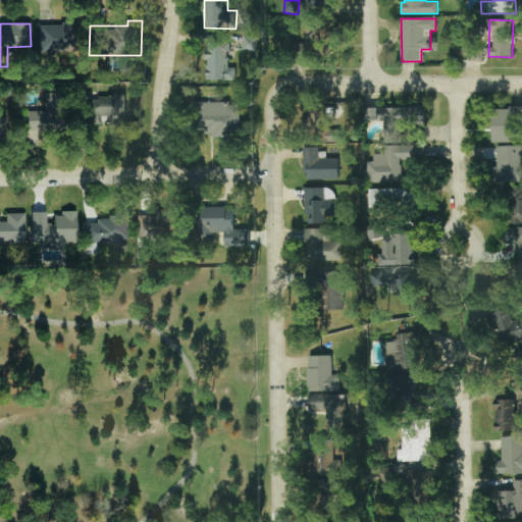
[(39,49),(74,48),(74,23),(38,24),(39,49)]
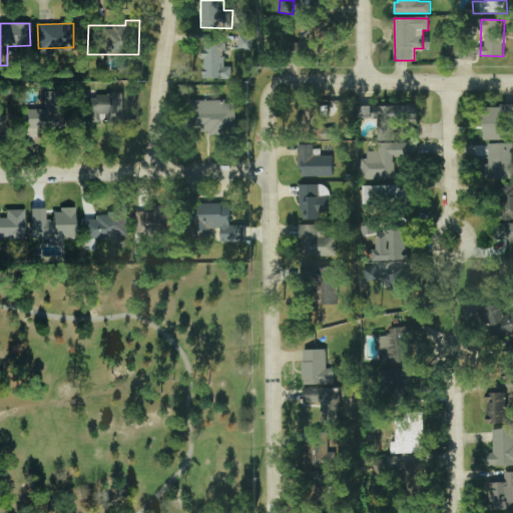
[(288,42),(288,52),(327,52),(327,23),(303,23),(303,32),(310,32),(310,42),(288,42)]
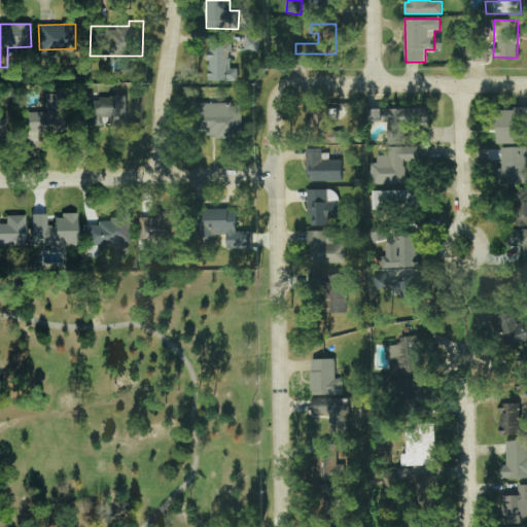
[(260,38),(246,36),(244,50),(259,53),(260,38)]
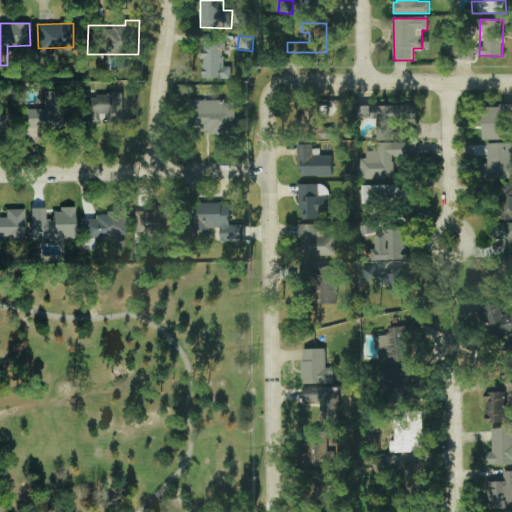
[(231,78),(231,66),(225,66),(225,42),(202,42),(202,79),(231,78)]
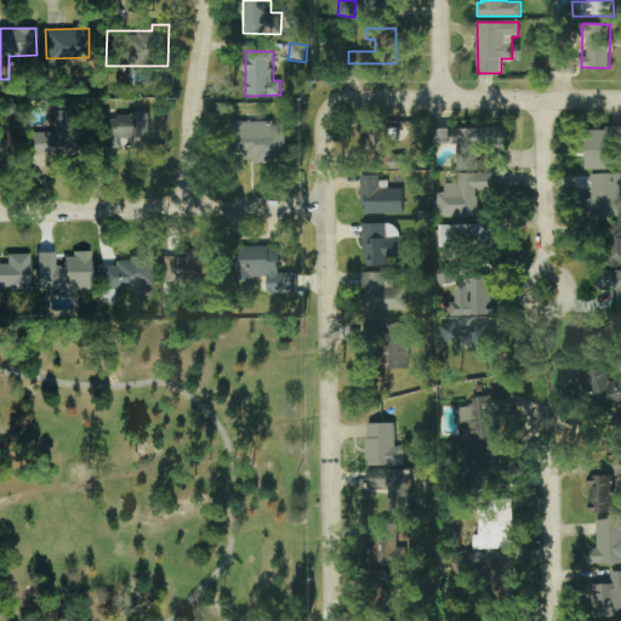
[(30,157),(74,155),(73,109),(52,110),(52,131),(30,132),(30,157)]
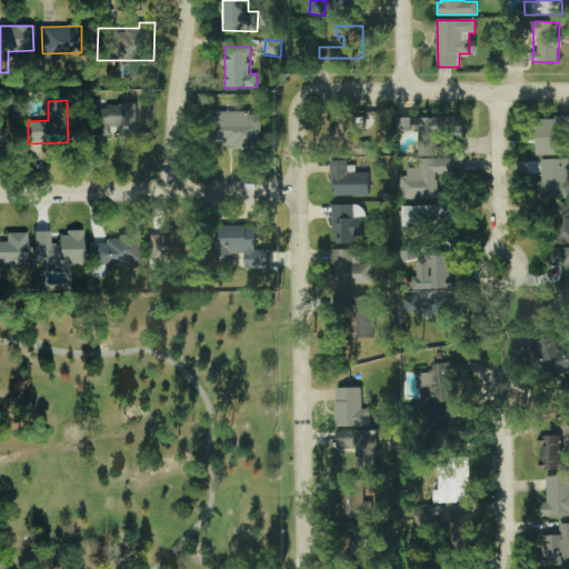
[(137,106),(98,106),(99,136),(137,135),(137,106)]
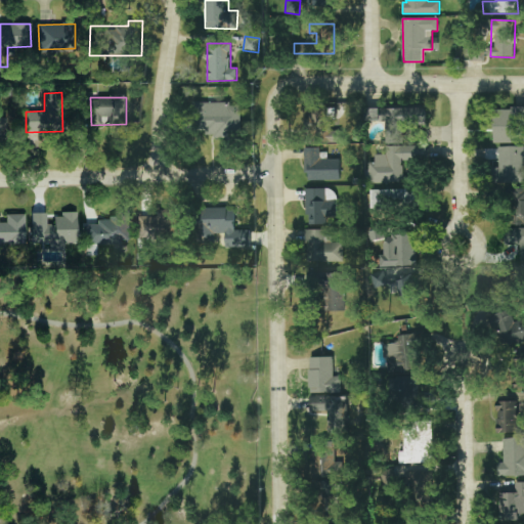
[(241,105),(230,105),(230,102),(198,102),(198,138),(242,137),(241,105)]
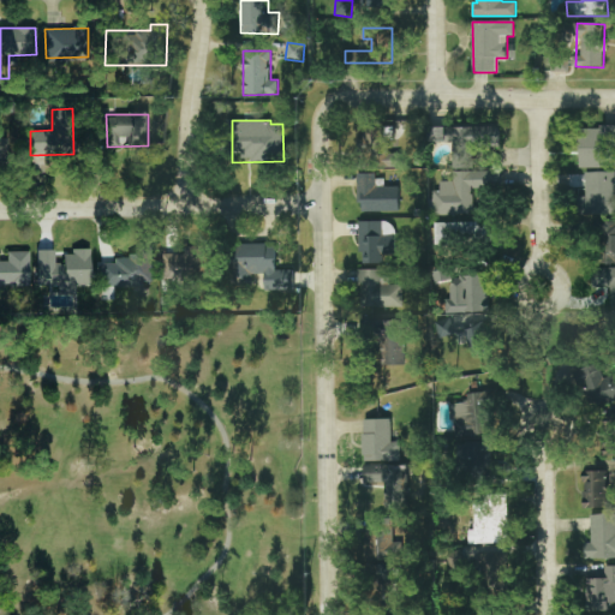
[(452,127),(453,169),(476,169),(476,148),(501,147),(500,126),(452,127)]
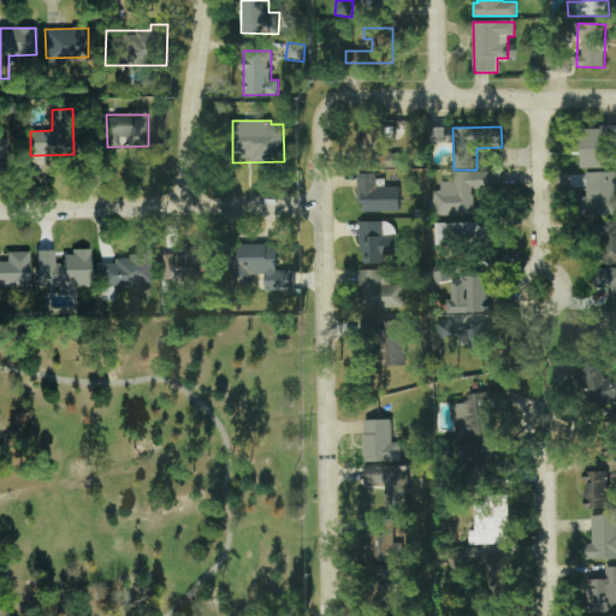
[(384,129),(365,128),(363,153),(383,153),(384,129)]
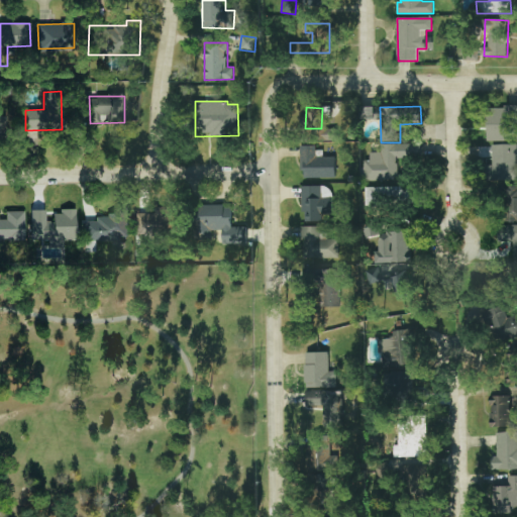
[(516,107),(487,107),(488,141),(516,140),(516,107)]
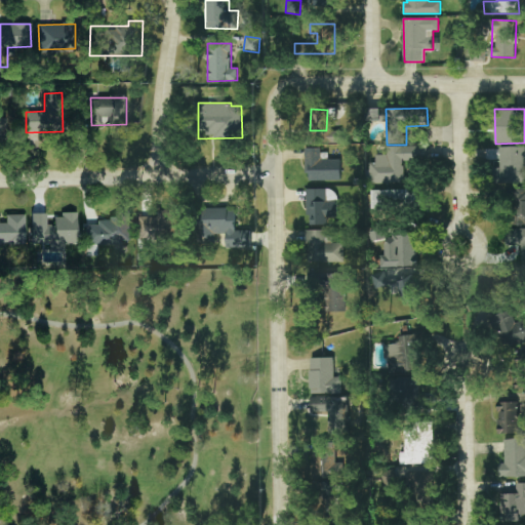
[(341,131),(327,131),(326,143),(341,143),(341,131)]
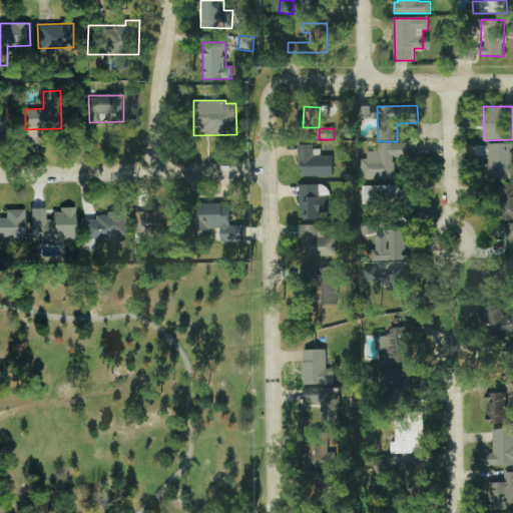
[(396,178),(396,157),(418,157),(418,142),(379,142),(379,151),(368,151),(368,159),(361,159),(362,178),(396,178)]
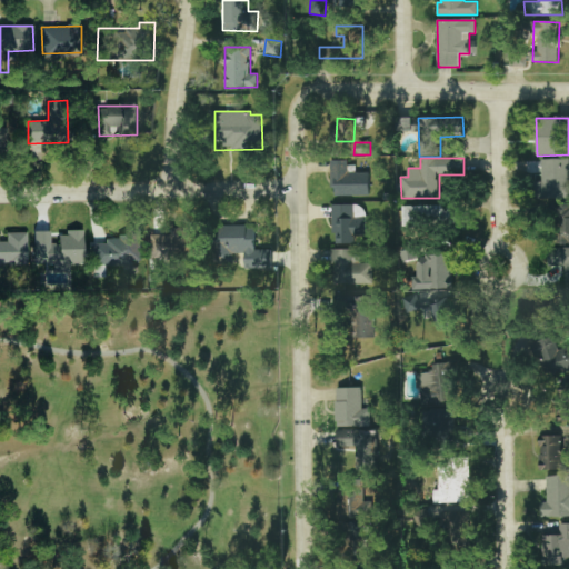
[(542,159),(543,197),(568,196),(568,161),(568,159),(542,159)]
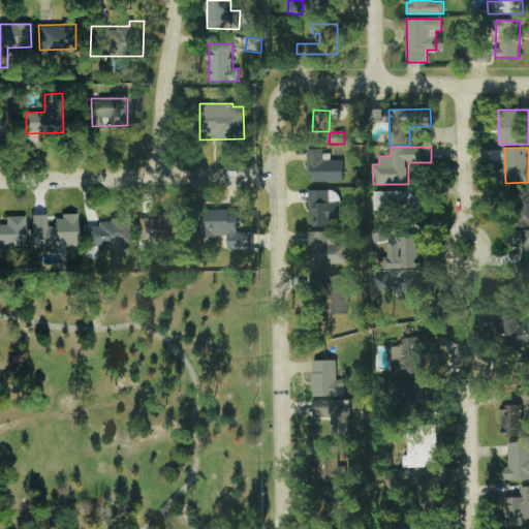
[(323,150),(309,149),(309,182),(343,182),(343,161),(322,160),(323,150)]
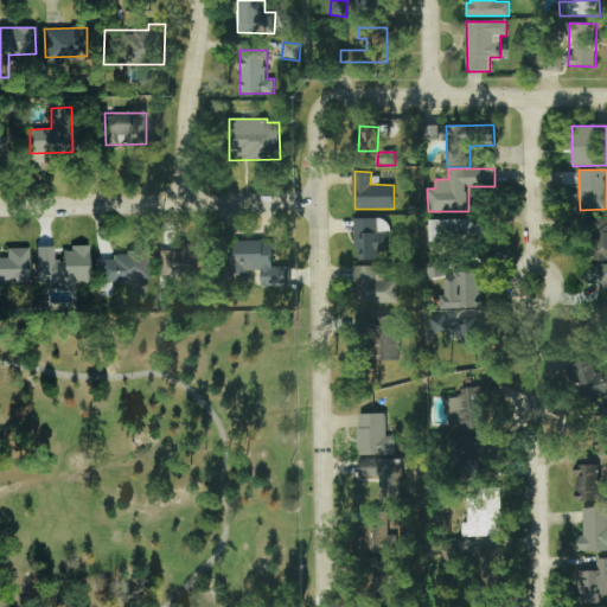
[(377,218),(355,218),(356,261),(378,260),(378,251),(390,251),(390,232),(377,232),(377,218)]
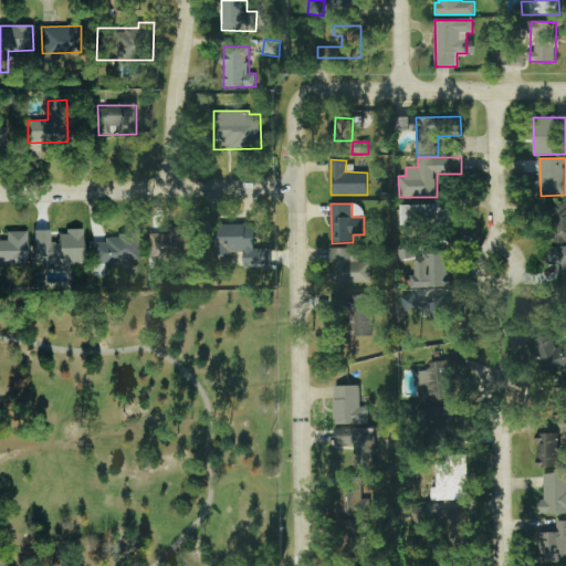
[(400,224),(448,223),(448,205),(400,205),(400,224)]
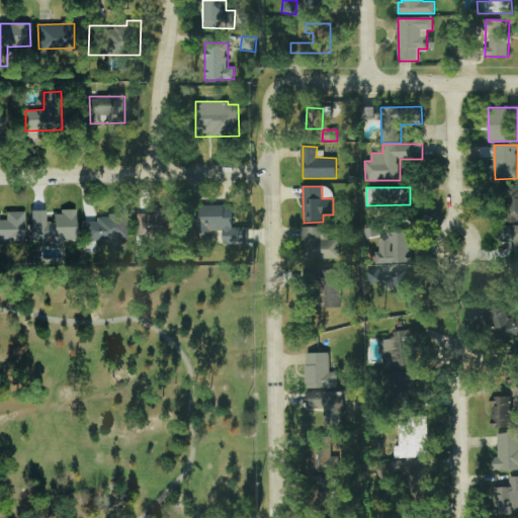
[(233,228),(233,205),(206,206),(206,232),(223,231),(223,244),(248,244),(248,227),(233,228)]
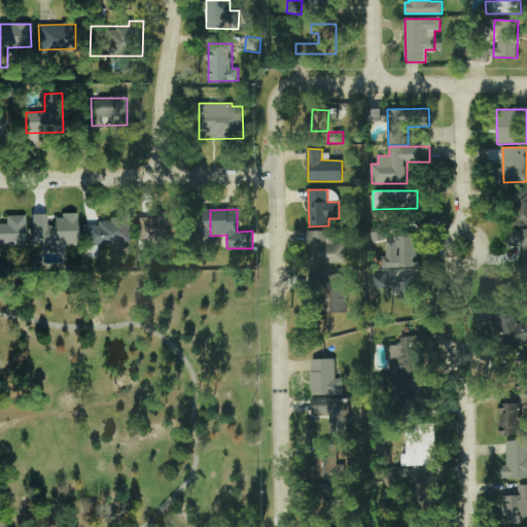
[(141,218),(141,241),(179,241),(178,211),(159,211),(159,217),(141,218)]
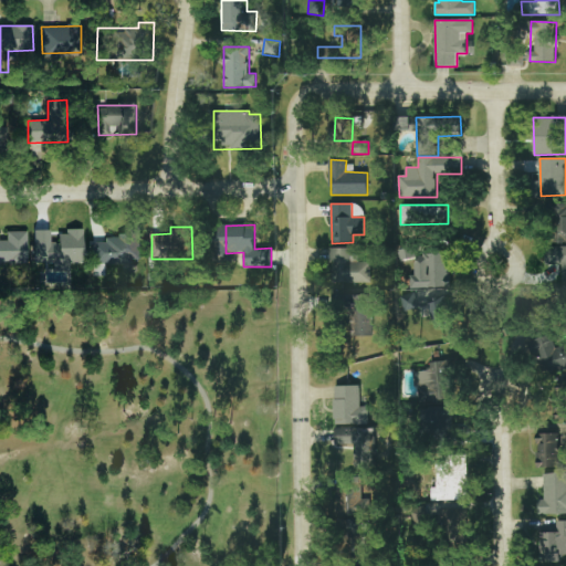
[(33,262),(55,262),(55,269),(70,269),(70,262),(82,262),(82,230),(58,230),(58,241),(49,241),(49,230),(33,229),(33,262)]
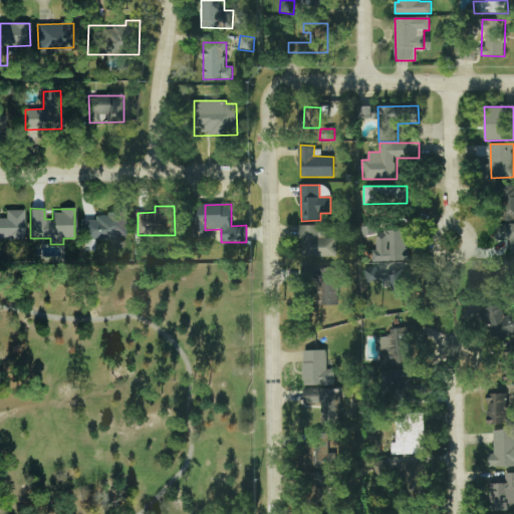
[(24,210),(2,210),(2,213),(0,212),(0,236),(24,237),(24,210)]
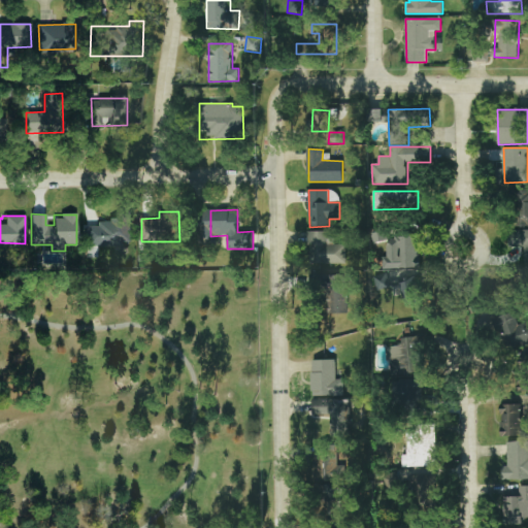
[(132,244),(131,219),(98,220),(98,225),(85,225),(86,245),(132,244)]
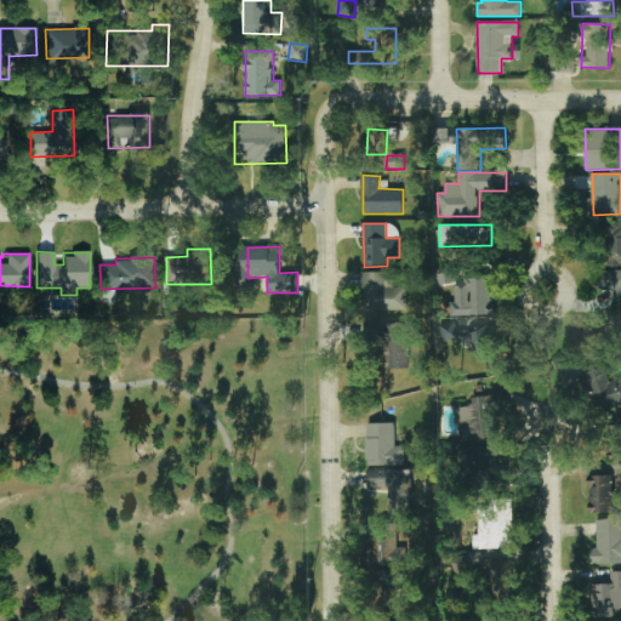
[(620,269),(599,269),(598,290),(620,291),(620,315),(620,269)]
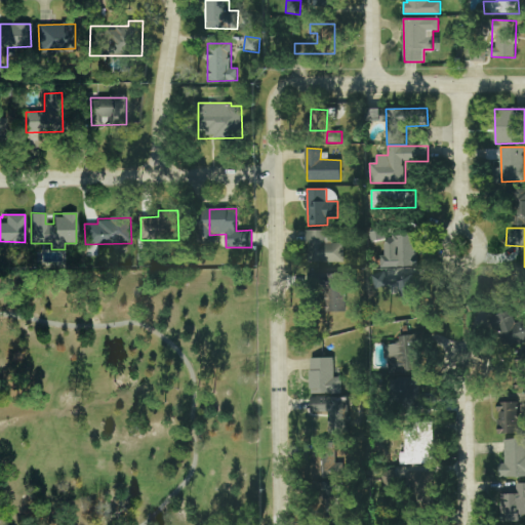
[(325,231),(306,231),(306,263),(345,261),(345,243),(332,243),(332,236),(325,237),(325,231)]
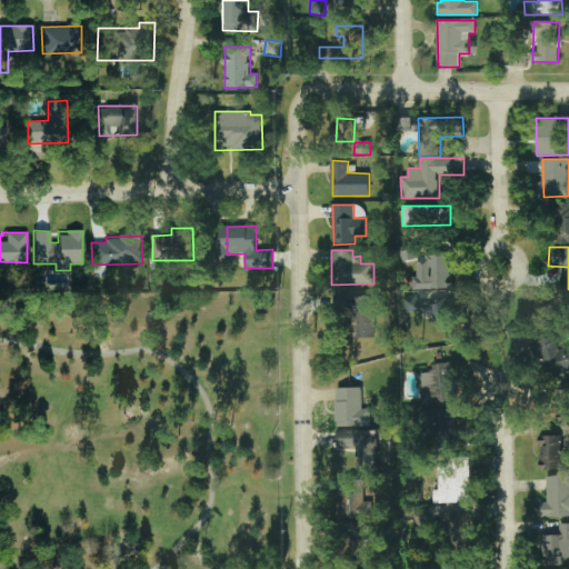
[(453,289),(452,255),(416,256),(416,290),(453,289)]
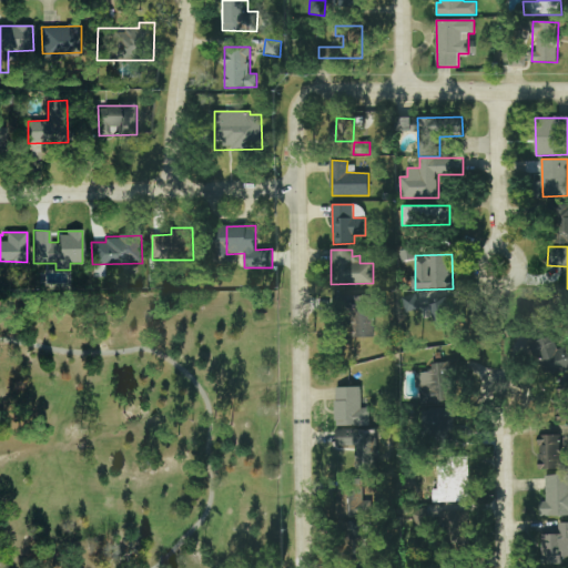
[(373,337),(374,297),(353,296),(352,336),(373,337)]
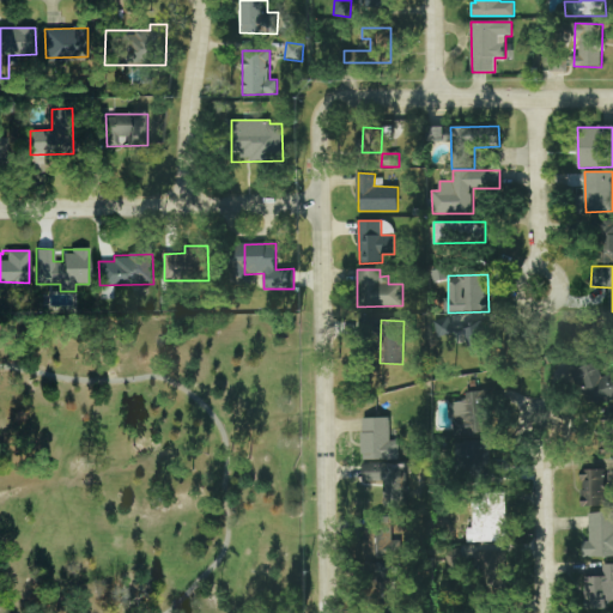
[(463,326),(468,356),(486,352),(483,323),(463,326)]
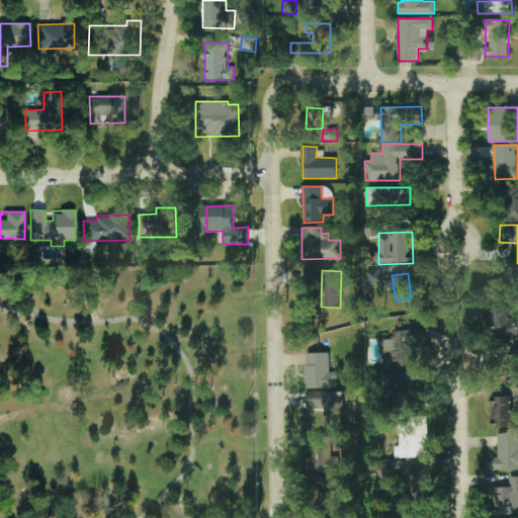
[(517,337),(517,316),(508,319),(504,307),(487,312),(497,344),(517,337)]
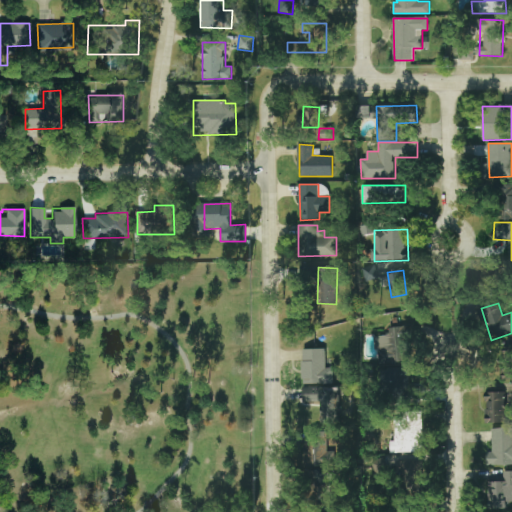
[(412,365),(411,326),(389,327),(389,336),(378,336),(379,366),(412,365)]
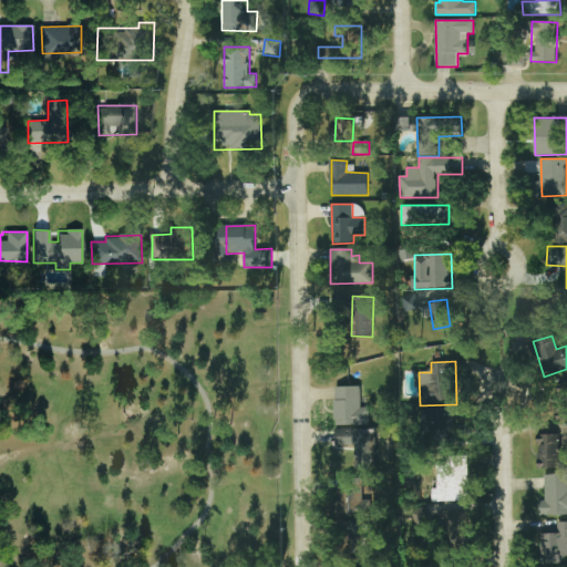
[(334,425),(369,425),(369,406),(361,408),(361,387),(334,387),(334,425)]
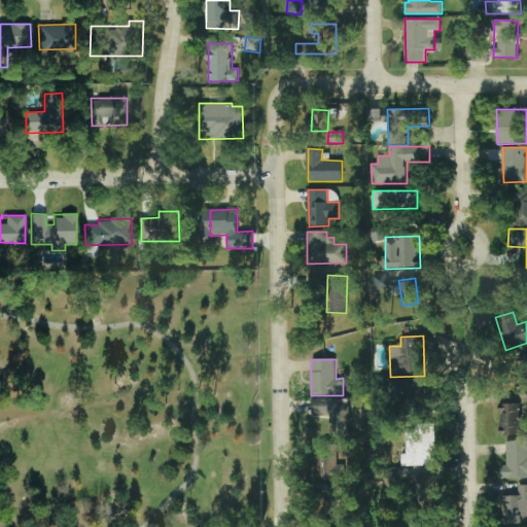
[(520,403),(499,405),(499,435),(520,435),(520,403)]
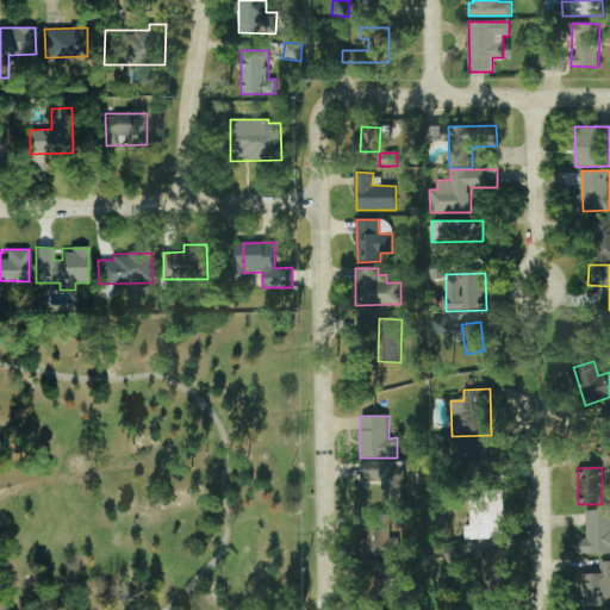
[(479,539),(505,539),(504,500),(478,502),(479,539)]
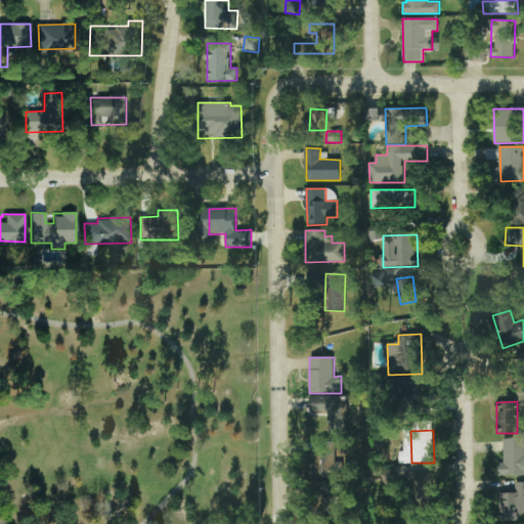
[(523,437),(504,438),(504,463),(498,463),(498,476),(523,475),(523,437)]
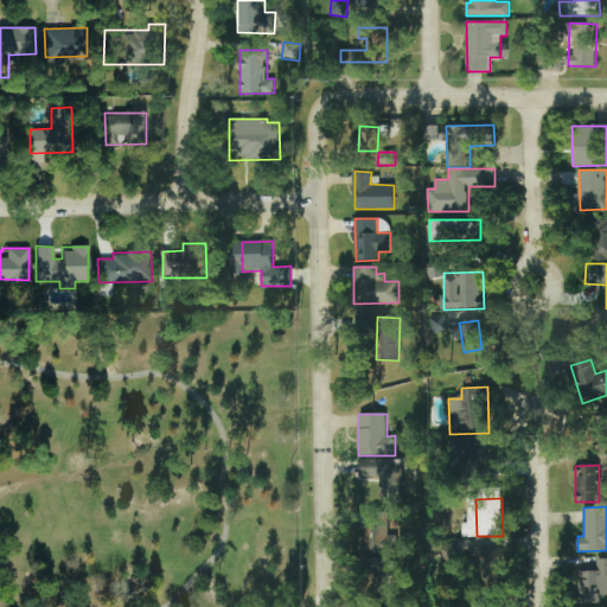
[(500,545),(474,547),(474,585),(500,585),(500,545)]
